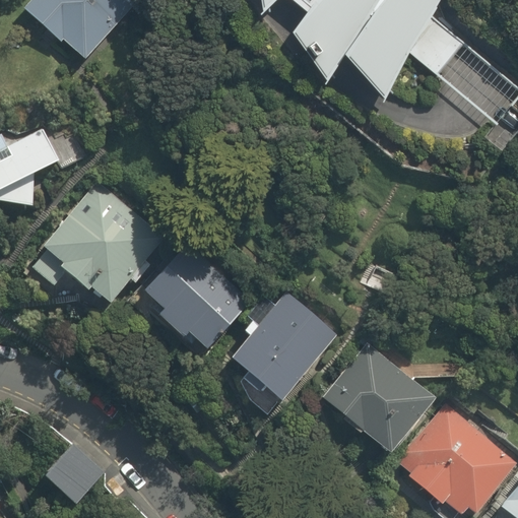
[(34,0),(26,9),(88,57),(132,0),(34,0)]
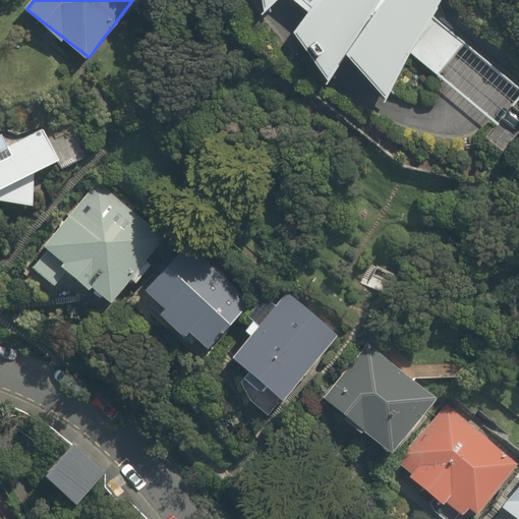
[(292,0),(308,11),(291,36),(329,81),(345,57),(385,99),(404,50),(438,73),(465,34),(431,10),(439,0),(261,0),(263,14),(276,0),(292,0)]
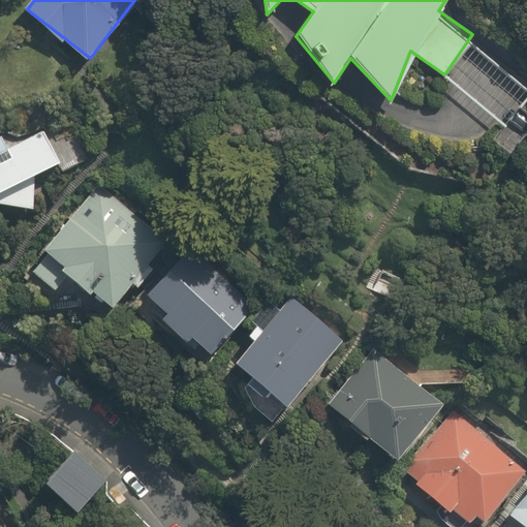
[(0,200),(35,209),(32,180),(65,162),(43,121),(0,143),(0,200)]
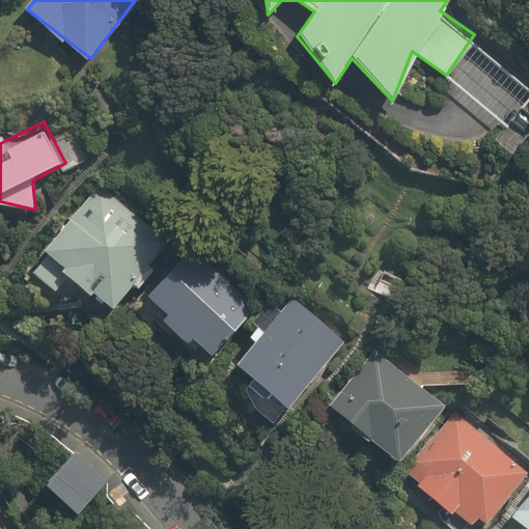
[(100,188),(29,270),(55,291),(71,273),(115,312),(170,249),(100,188)]
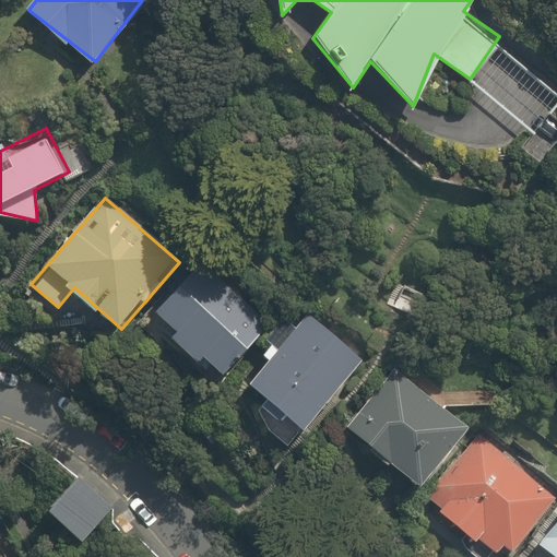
[(170,335),(201,363),(206,356),(225,374),(268,327),(196,262),(153,309),(176,329),(170,335)]
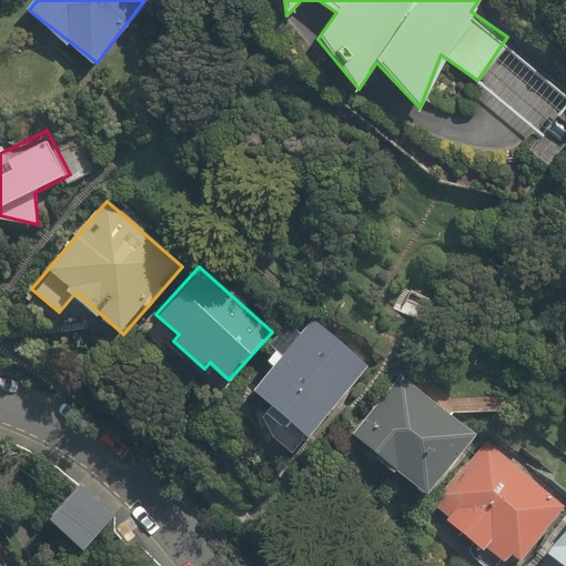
[(310,436),(369,362),(313,317),(254,393),(310,436)]
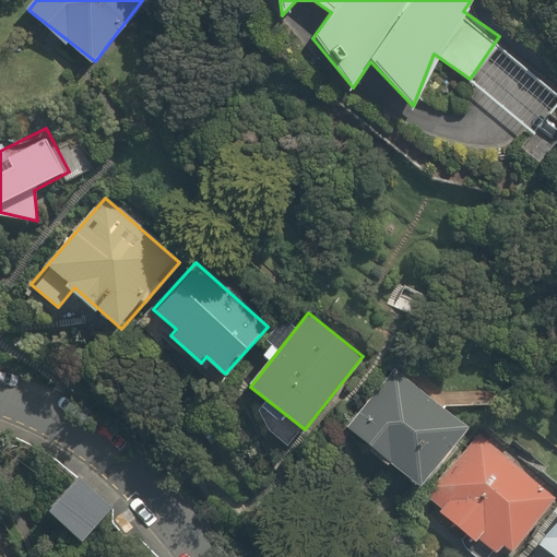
[(391,370),(346,427),(418,483),(462,426),(391,370)]
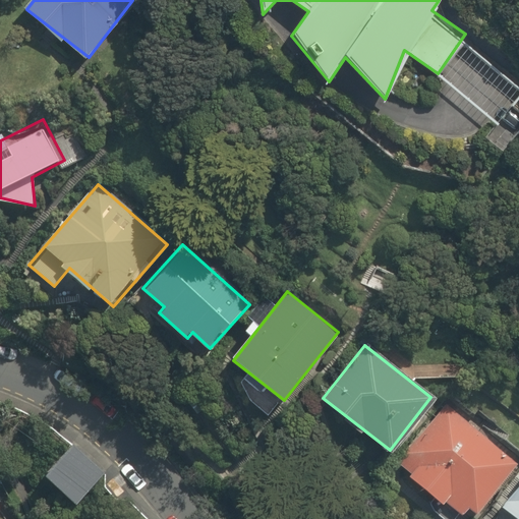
[(444,504),(447,499),(463,512),(467,508),(476,514),(516,462),(443,405),(399,462),(412,472),(409,477),(444,504)]
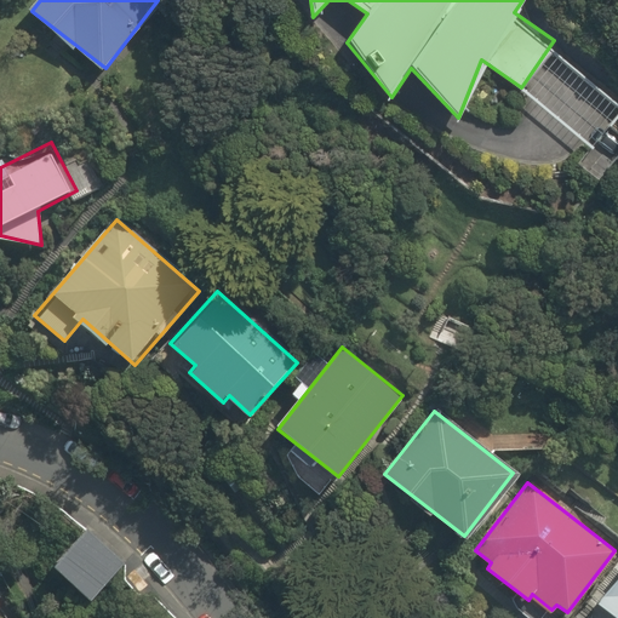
[(85,520),(49,560),(92,600),(129,560),(85,520)]
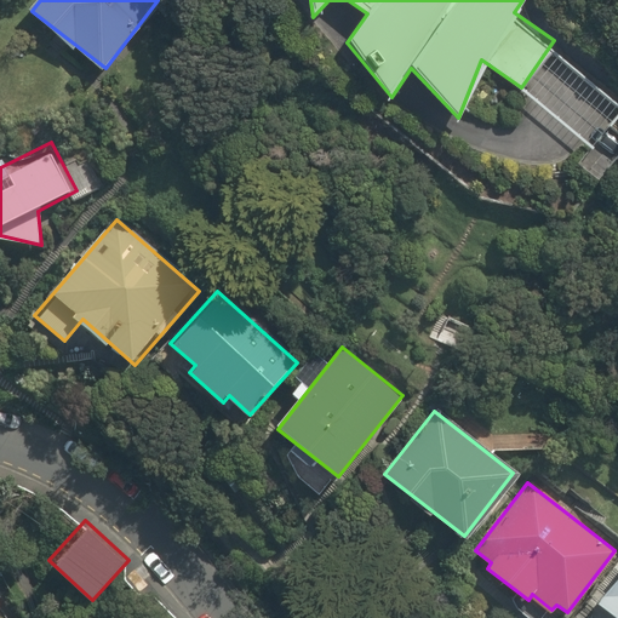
[(617,617),(617,564),(593,601),(616,617),(617,617)]
